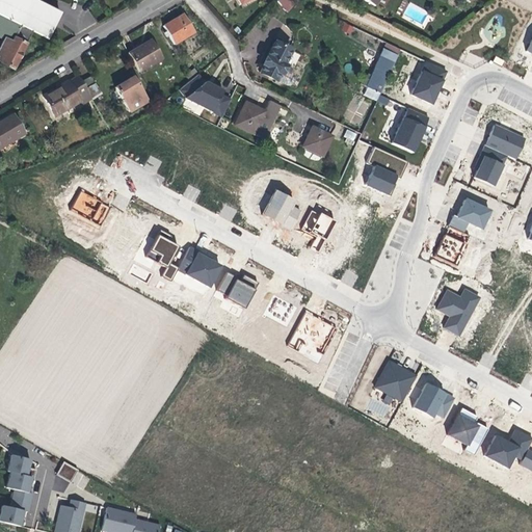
[(60,14),(33,0),(0,0),(0,16),(31,32),(47,40),(60,14)]
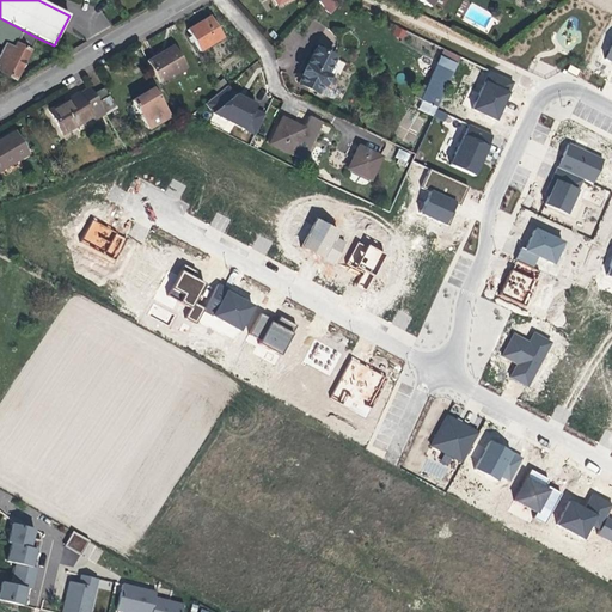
[(330,13),(342,0),(341,0),(319,0),(318,1),(330,13)]
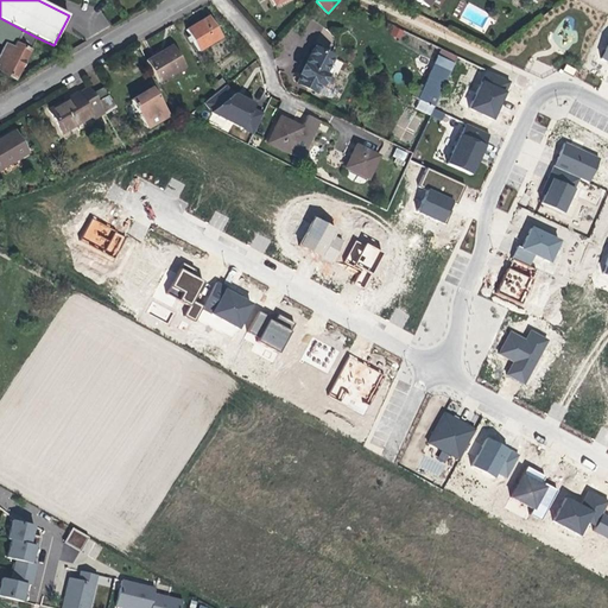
[(438,11),(444,0),(415,0),(428,7),(429,5),(438,11)]
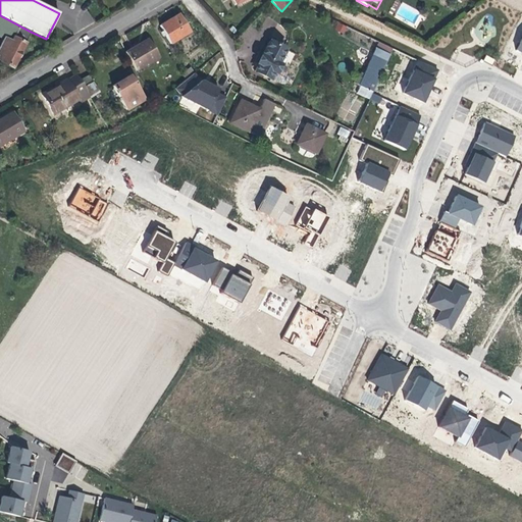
[(191,32),(179,13),(169,19),(160,25),(170,44),(191,32)]
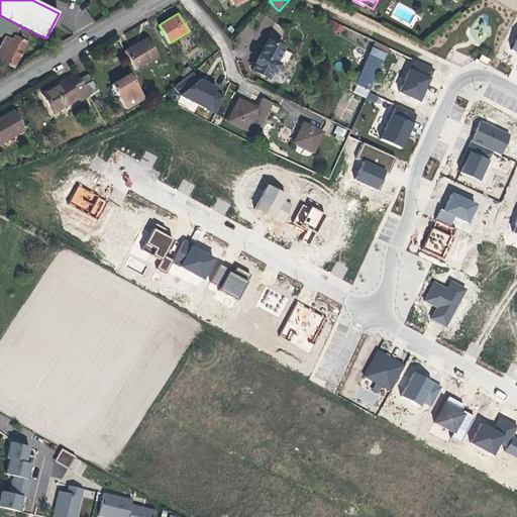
[(0,36),(2,38),(6,30),(25,40),(30,31),(0,15),(0,36)]
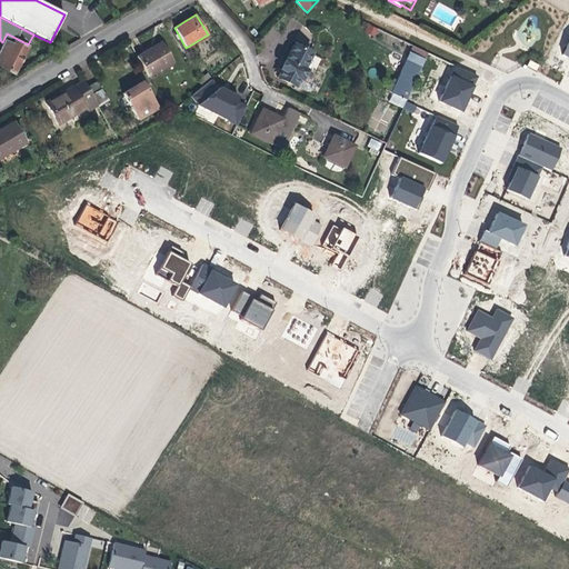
[(372,36),(376,29),(369,25),(366,32),(372,36)]
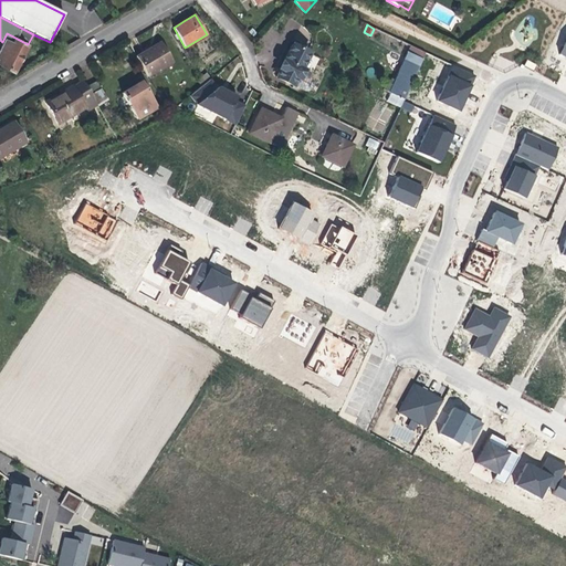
[(7,33),(2,42),(0,45),(0,63),(1,64),(0,65),(0,66),(13,73),(28,44),(7,33)]
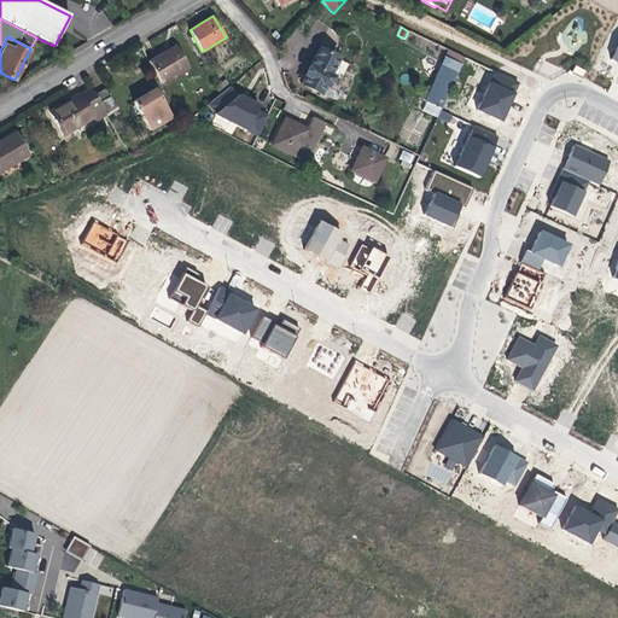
[(162,83),(188,68),(175,46),(163,53),(149,62),(162,83)]
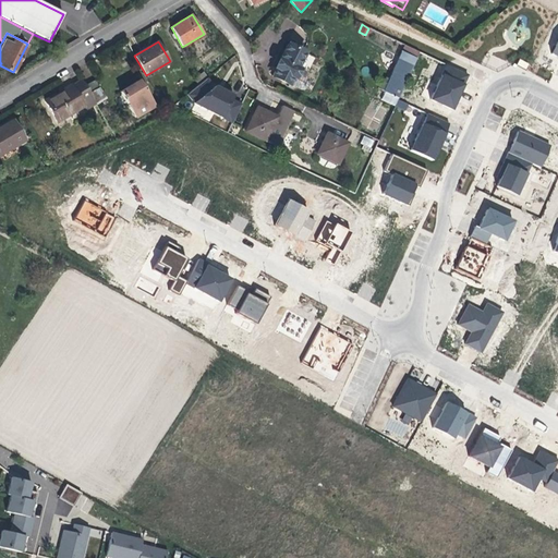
[(307,77),(305,76),(306,72),(298,68),(306,52),(288,44),(271,75),(284,82),(301,91),(304,89),(306,88),(308,83),(308,80),(307,77)]
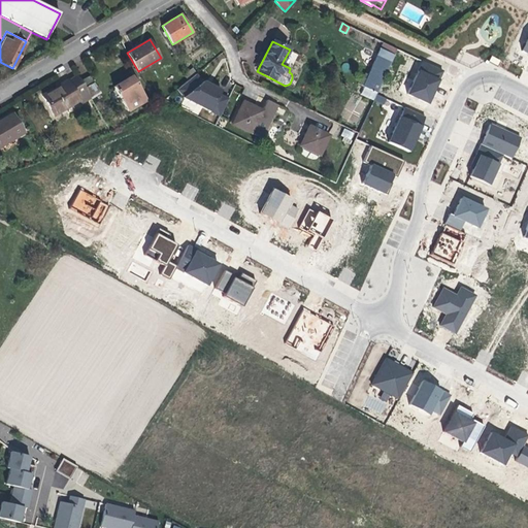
[(394,56),(397,50),(383,42),(380,48),(394,56)]
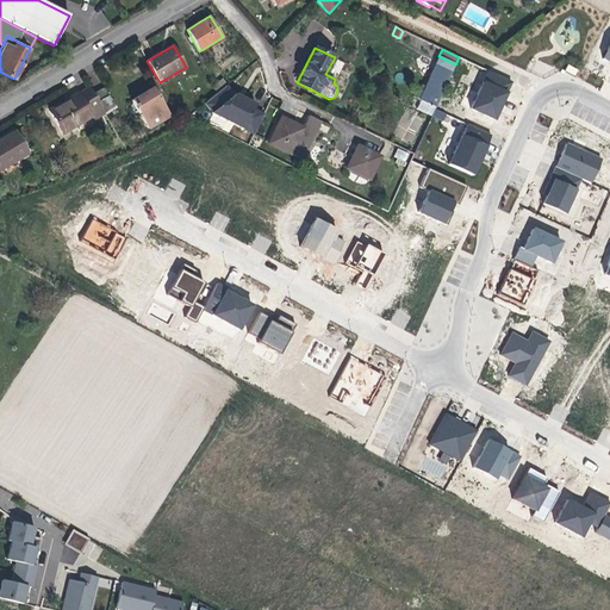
[(431,116),(455,64),(439,56),(424,87),(423,91),(419,89),(417,88),(412,97),(421,100),(416,109),(431,116)]
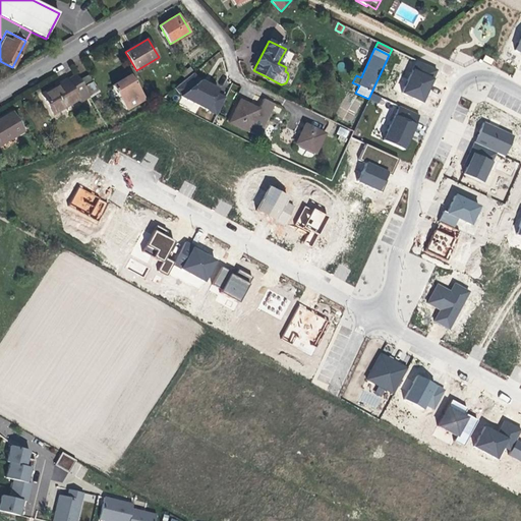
[(493,60),(484,55),(481,60),(489,65),(493,60)]
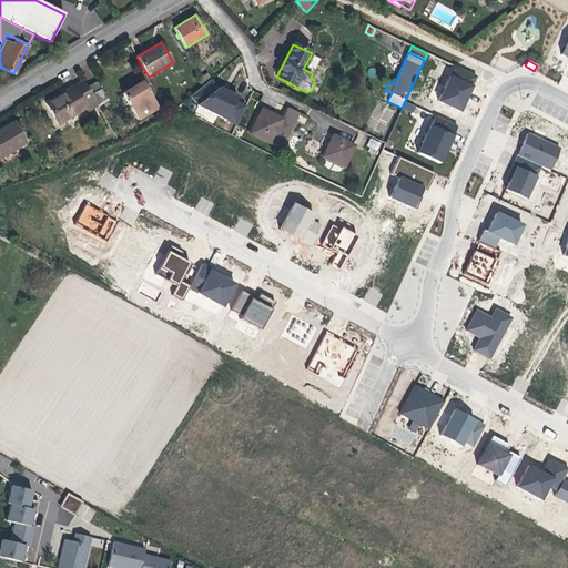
[(459,112),(475,75),(454,66),(438,101),(459,112)]
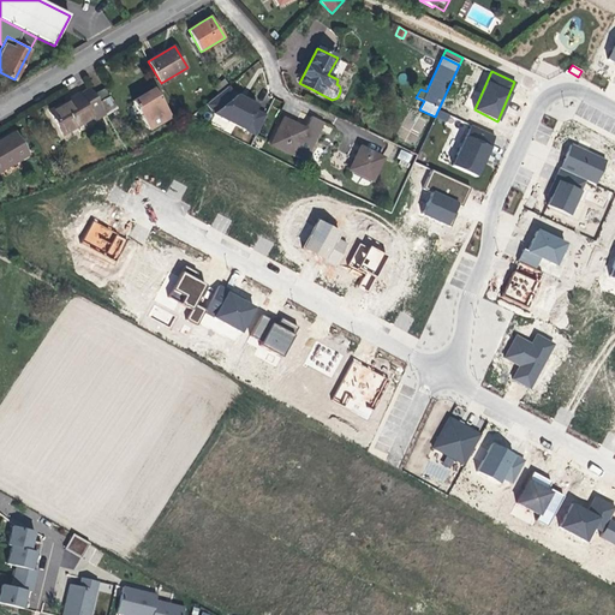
[(218,93),(228,84),(224,79),(214,88),(218,93)]
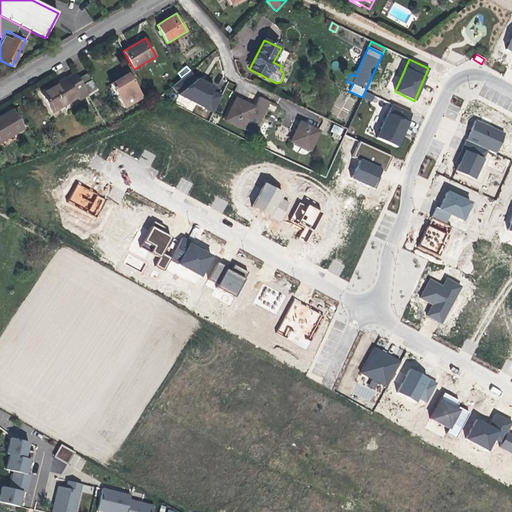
[(189,72),(172,87),(178,94),(195,80),(189,72)]
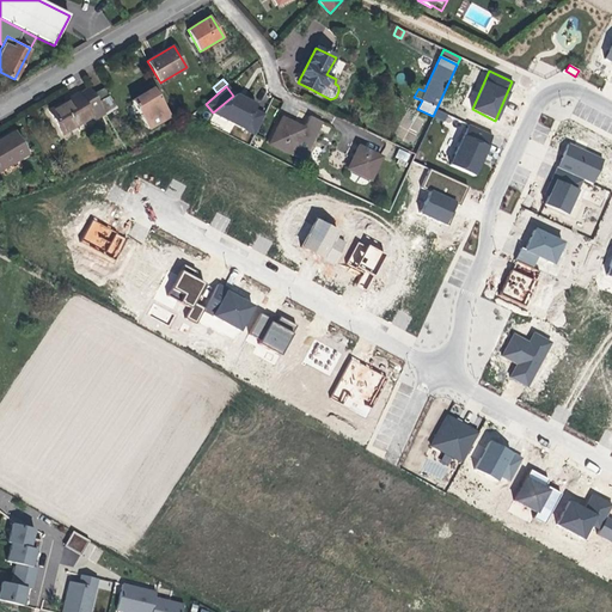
[(95,120),(105,114),(103,110),(98,103),(90,87),(80,93),(81,95),(74,99),(68,103),(67,101),(49,111),(62,133),(83,120),(84,122),(92,116),(95,120)]
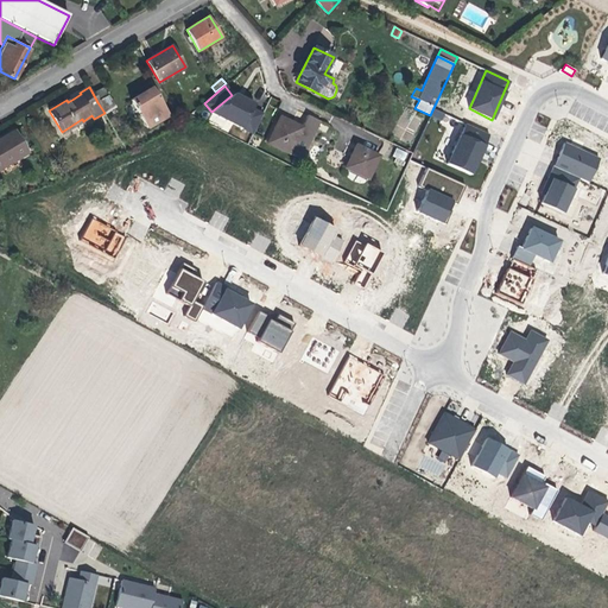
[(107,94),(103,88),(94,93),(97,99),(107,94)]
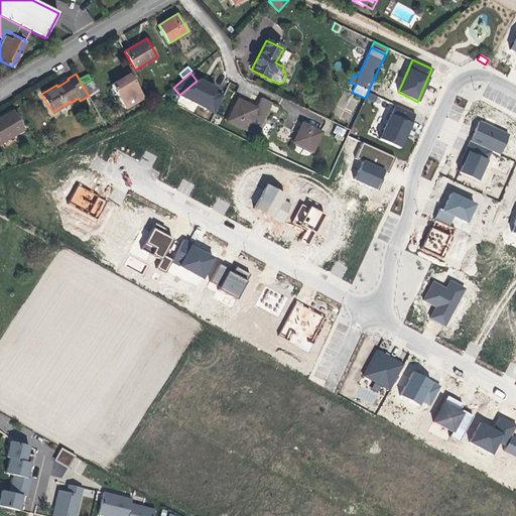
[(143,99),(128,75),(120,80),(111,85),(125,110),(143,99)]
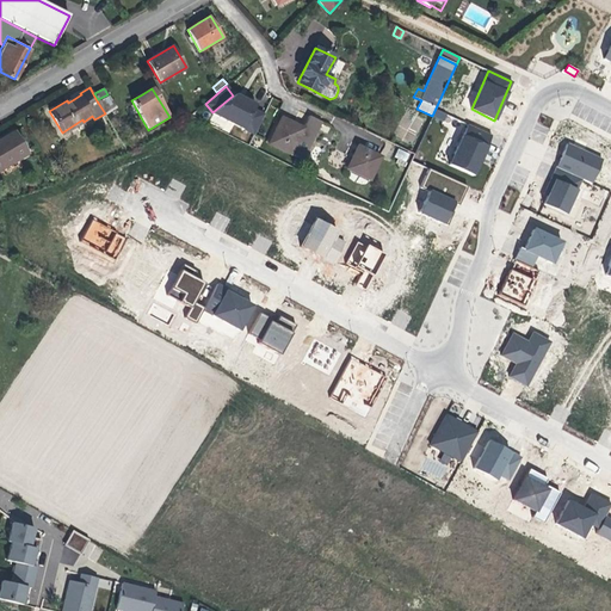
[(234,94),(233,96),(213,112),(213,113),(241,128),(251,112),(254,107),(234,94)]
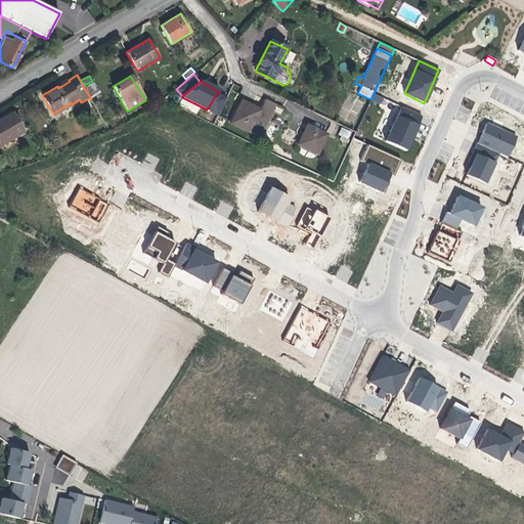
[(88,94),(98,89),(94,82),(84,88),(88,94)]
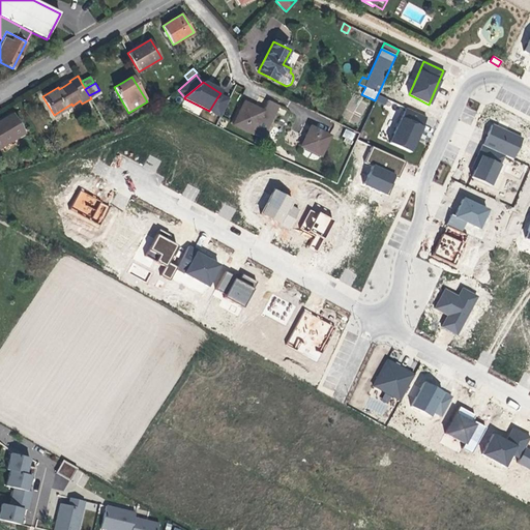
[(92,99),(101,93),(99,90),(89,95),(91,98),(92,99)]
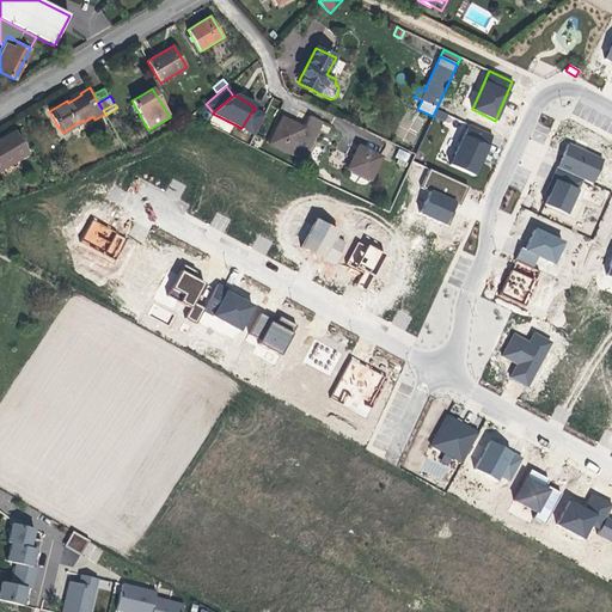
[(263,118),(251,112),(242,128),(255,135),(263,118)]
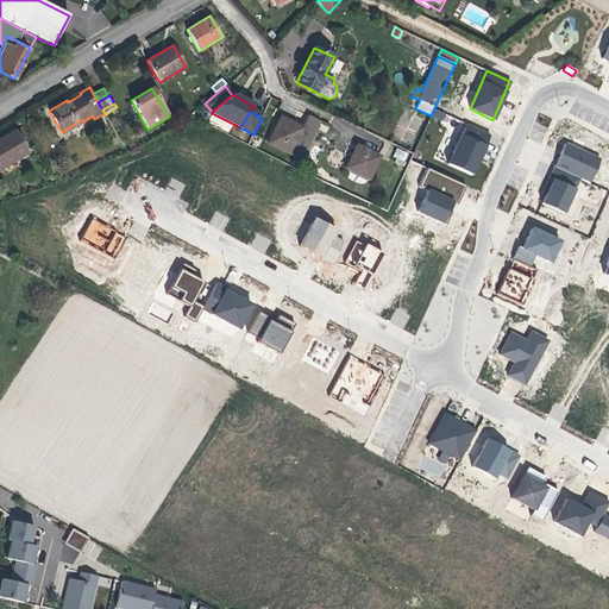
[(308,115),(302,127),(289,154),(302,161),(321,121),(308,115)]
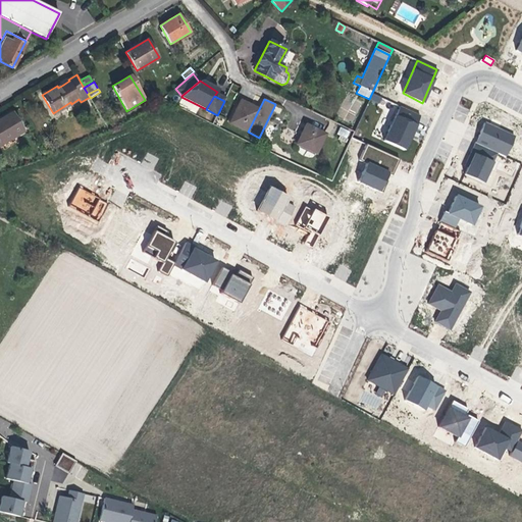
[(248,132),(259,109),(249,104),(241,100),(229,122),(248,132)]
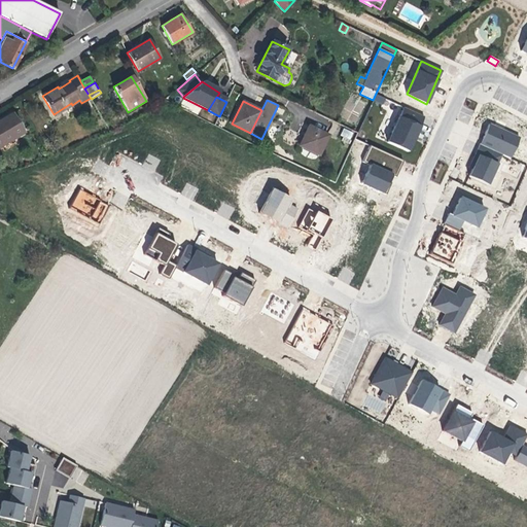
[(423,116),(403,107),(387,142),(408,151),(423,116)]
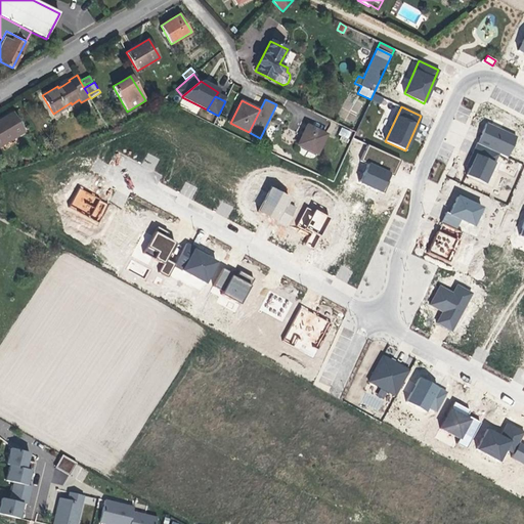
[(0,145),(24,132),(12,113),(0,120),(0,145)]
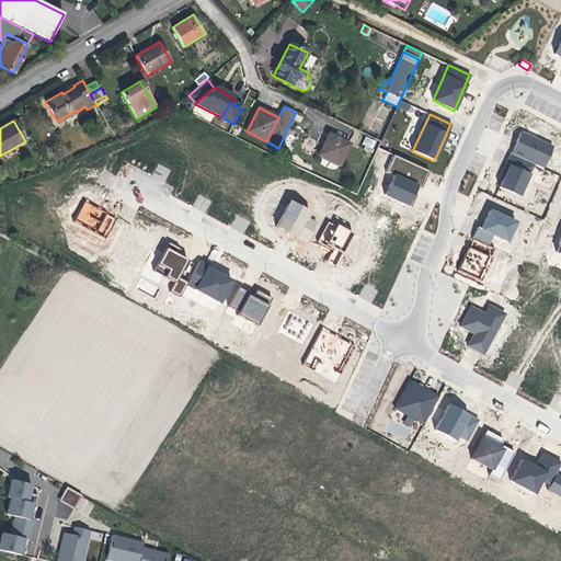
[(552,147),(521,133),(511,153),(533,164),(542,169),(552,147)]
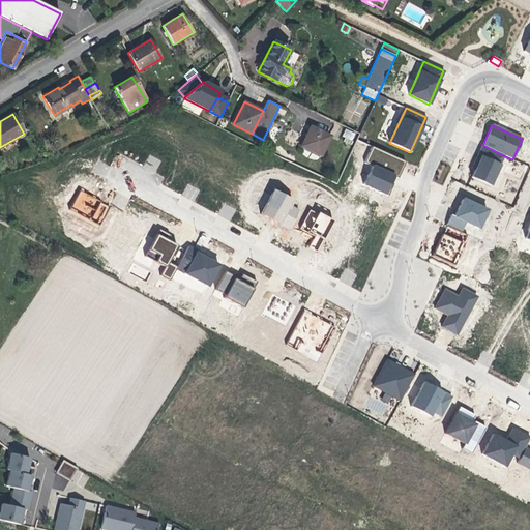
[(321,156),(330,137),(311,126),(306,135),(301,146),(321,156)]
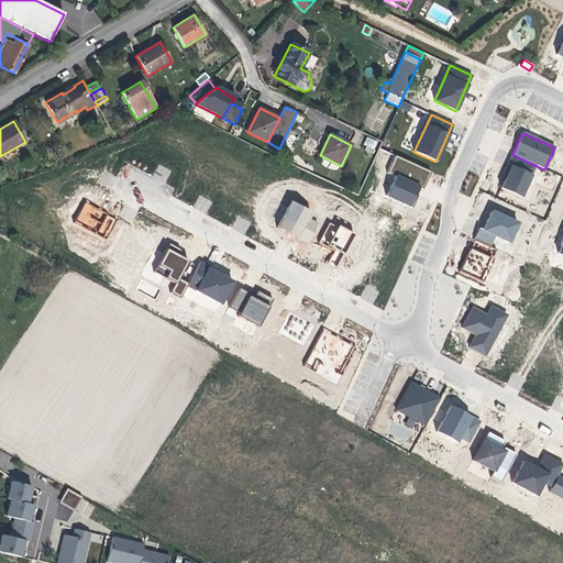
[(363,145),(374,150),(378,142),(367,136),(363,145)]
